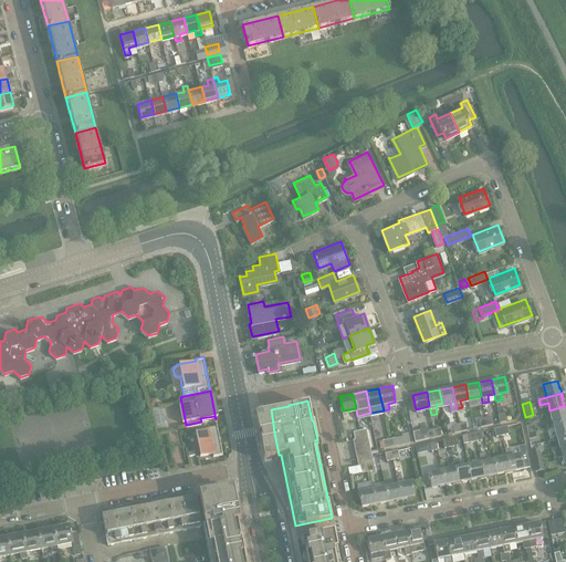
[(565,413),(564,406),(549,410),(554,423),(565,418),(565,413)]
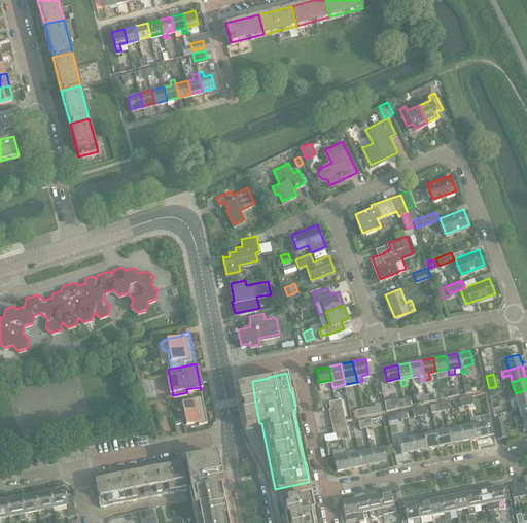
[(526,389),(516,393),(519,406),(526,403),(526,389)]
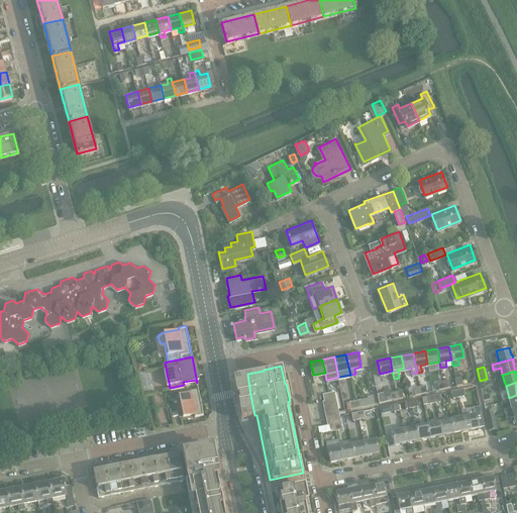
[(182,393),(179,394),(180,394),(184,413),(183,413),(183,414),(195,411),(195,413),(194,413),(195,414),(203,412),(198,385),(197,386),(181,390),(182,393)]
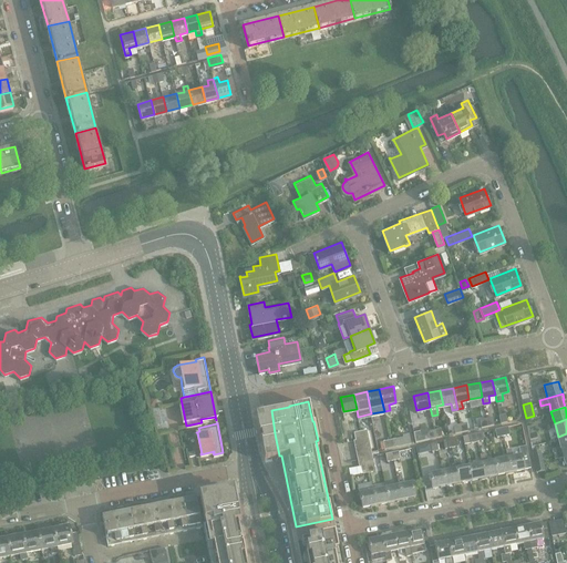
[(430,437),(429,432),(421,433),(420,428),(413,430),(415,440),(430,437)]
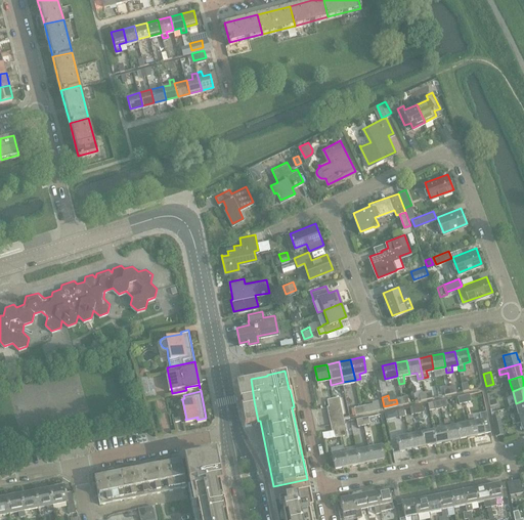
[(373,401),(365,402),(367,409),(380,406),(378,398),(372,399),(373,401)]
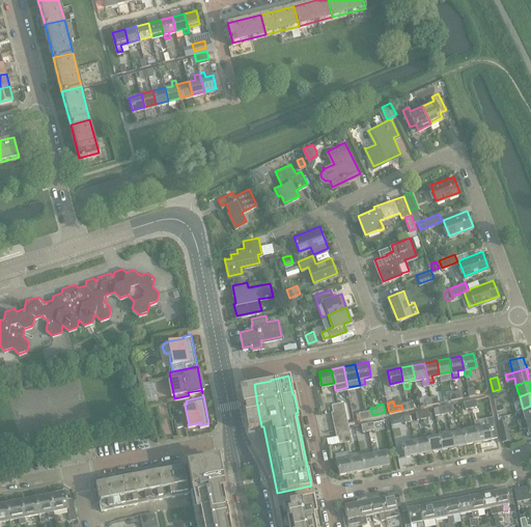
[(518,418),(519,422),(530,418),(530,406),(523,409),(525,416),(518,418)]
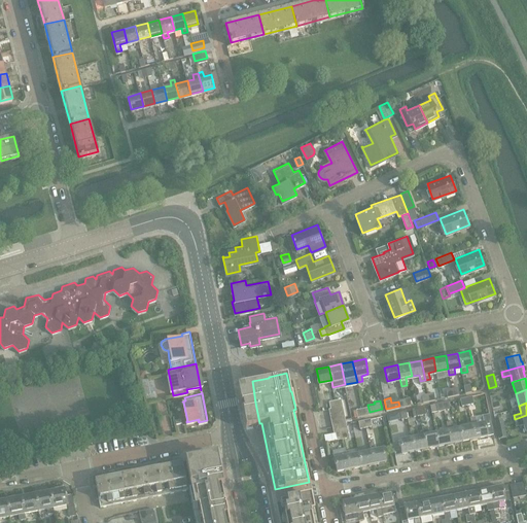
[(342,404),(337,405),(329,407),(330,413),(344,410),(342,404)]
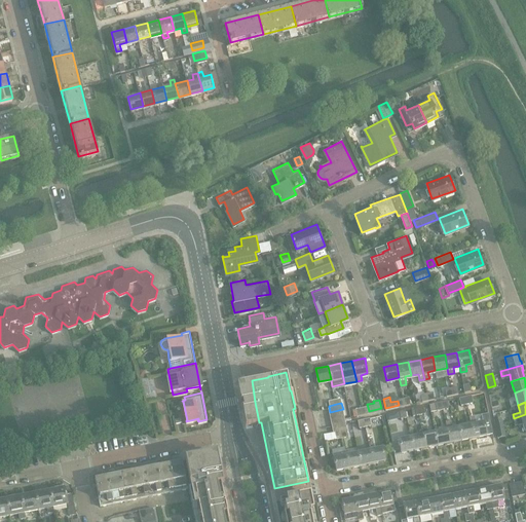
[(343,409),(330,412),(331,418),(344,415),(343,409)]
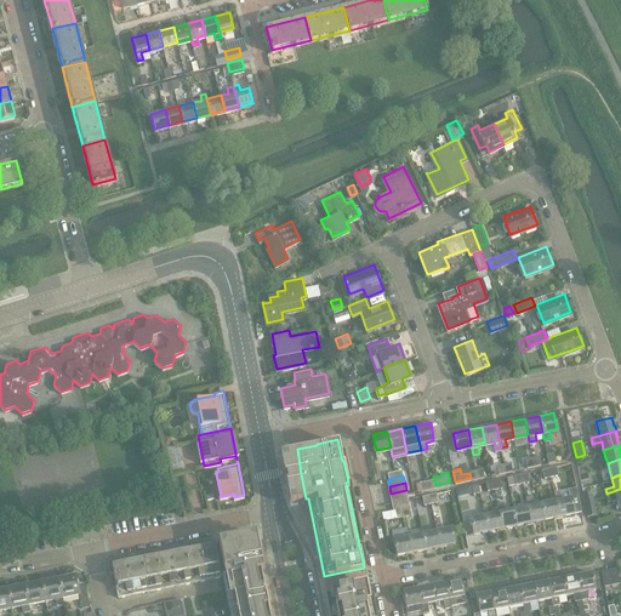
[(554,489),(556,497),(559,513),(574,511),(581,509),(576,485),(568,486),(570,495),(562,496),(560,488),(554,489)]
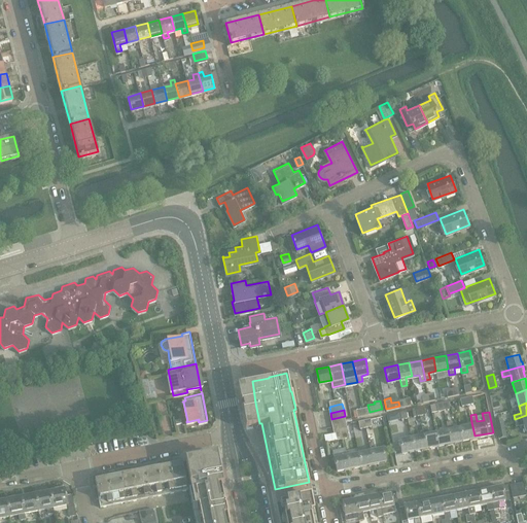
[(526,415),(515,419),(516,424),(524,422),(526,429),(526,428),(526,415)]
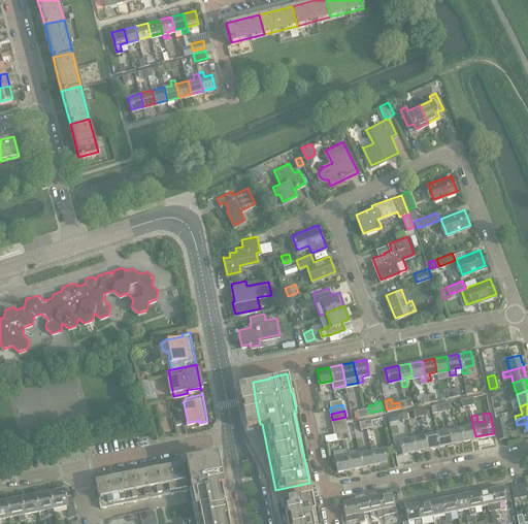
[(345,417),(332,420),(333,425),(347,423),(345,417)]
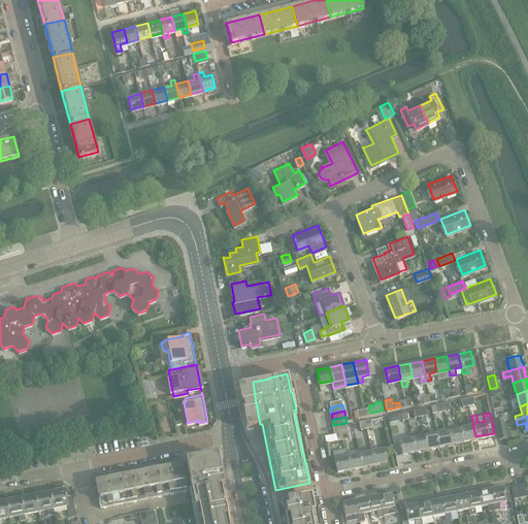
[(447,421),(449,428),(451,441),(463,439),(461,426),(454,427),(453,420),(447,421)]
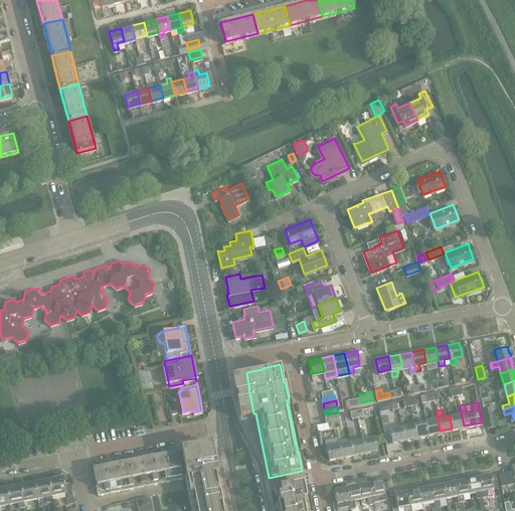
[(338,412),(325,414),(326,420),(334,419),(339,417),(338,412)]
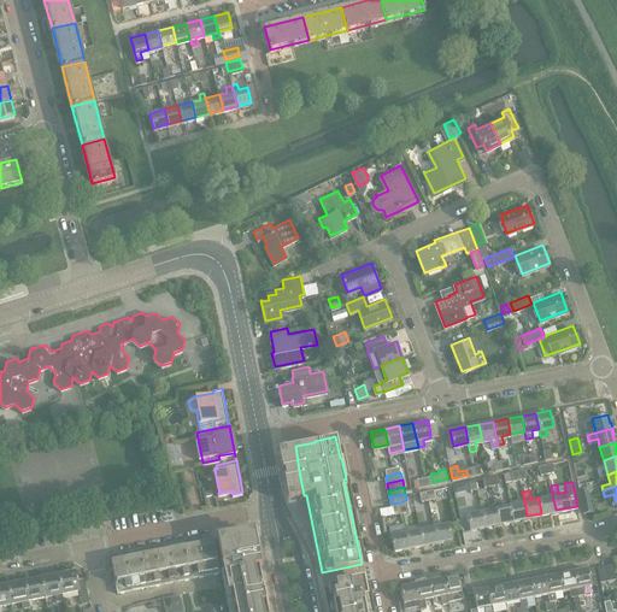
[(552,494),(539,498),(541,513),(556,510),(552,494)]
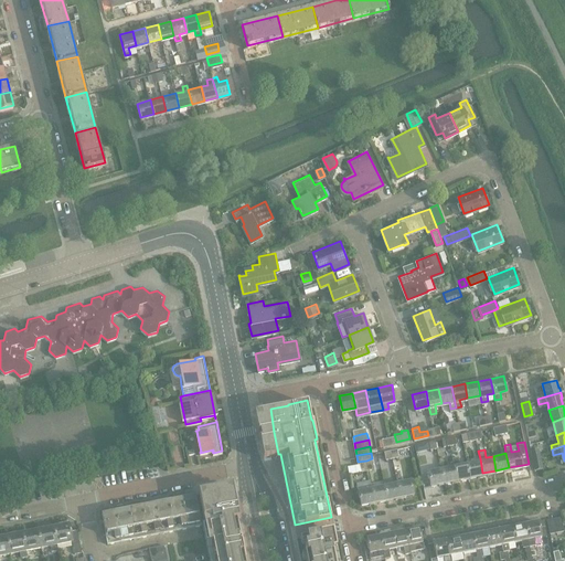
[(540,453),(532,455),(534,468),(542,466),(540,453)]
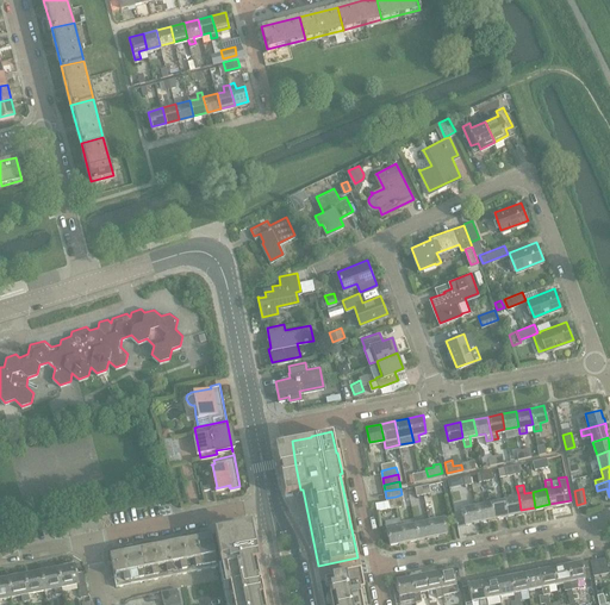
[(489,492),(490,500),(493,516),(508,513),(504,497),(496,499),(495,491),(489,492)]
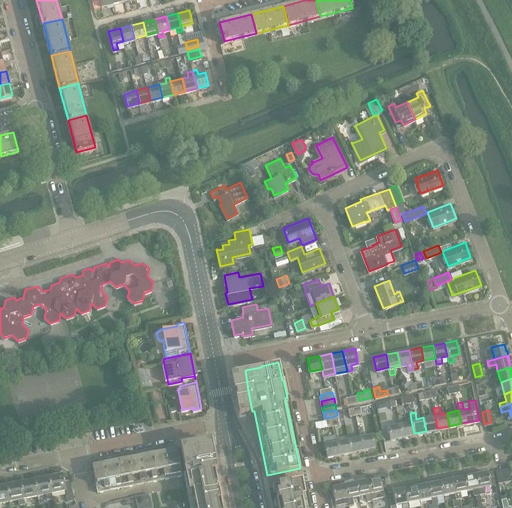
[(435,415),(423,417),(426,431),(437,428),(435,415)]
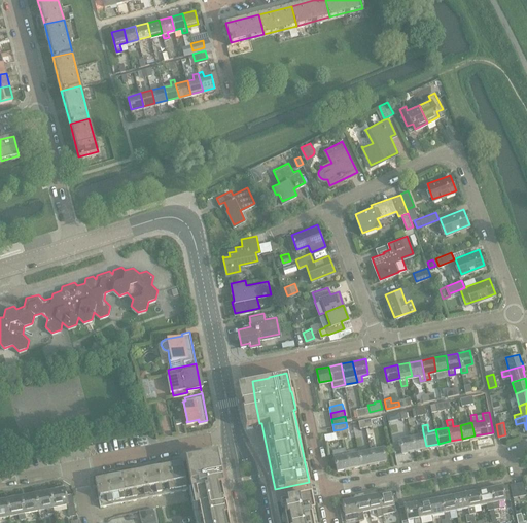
[(342,429),(334,430),(336,430),(337,438),(343,437),(342,429)]
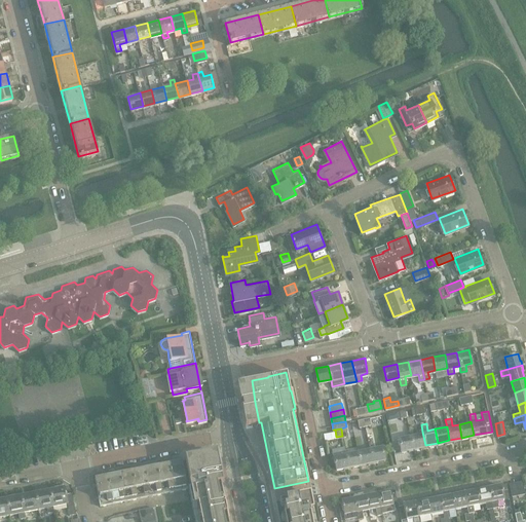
[(422,432),(410,434),(413,447),(425,445),(422,432)]
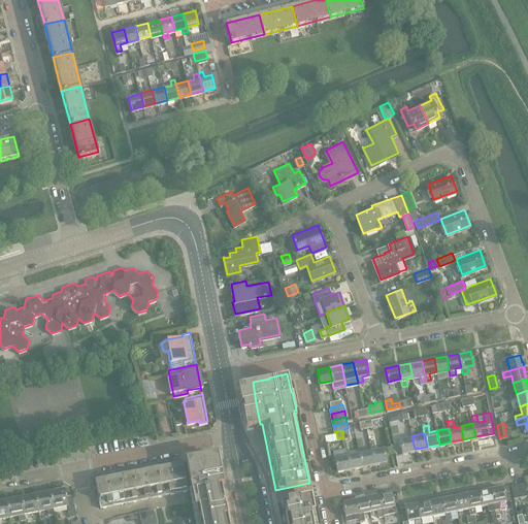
[(415,449),(411,435),(399,438),(402,452),(415,449)]
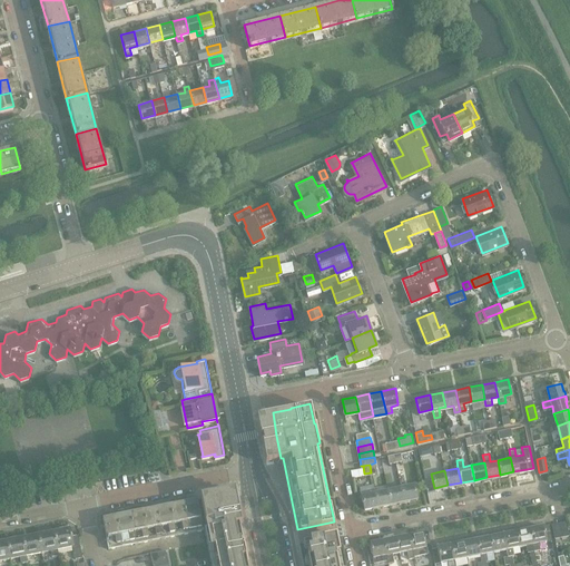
[(374,490),(373,482),(360,485),(364,507),(377,505),(374,490)]
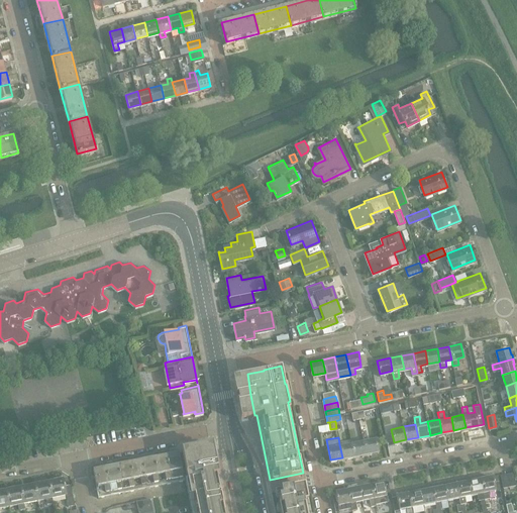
[(376,437),(364,439),(367,452),(379,450),(376,437)]
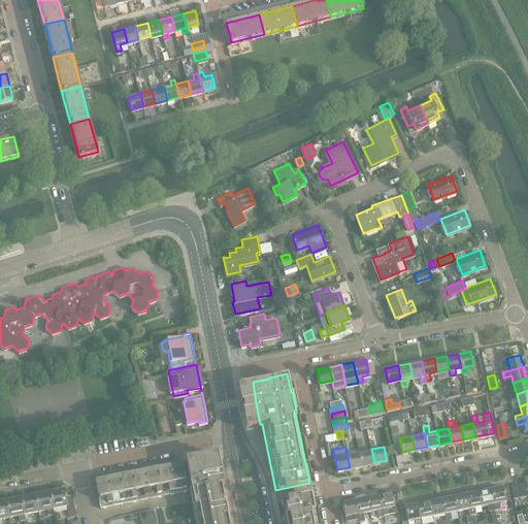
[(371,449),(359,451),(362,465),(374,462),(371,449)]
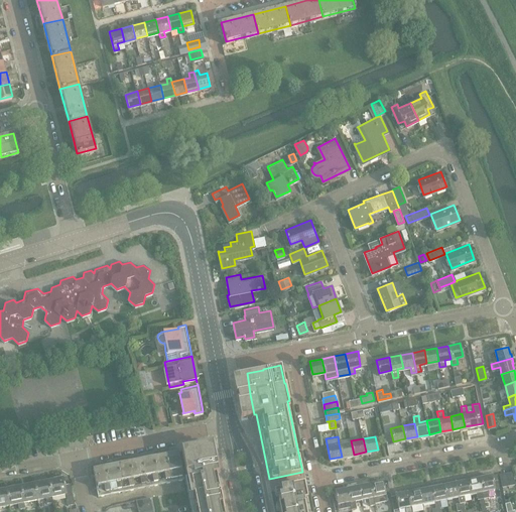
[(351,440),(339,443),(342,457),(354,455),(351,440)]
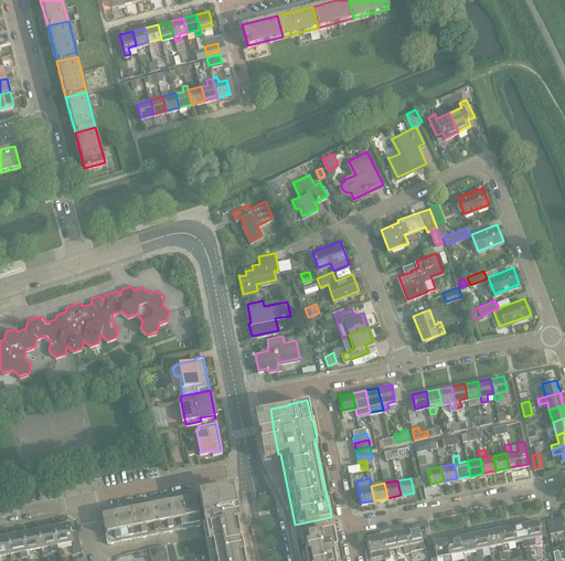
[(233,484),(232,484),(198,490),(199,495),(195,495),(201,522),(202,522),(209,560),(244,560),(244,556),(246,556),(235,500),(236,500),(233,484)]
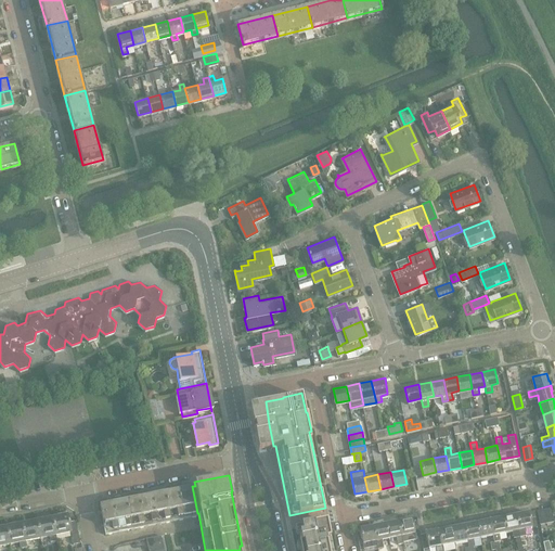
[(190,483),(178,486),(183,516),(196,514),(190,483)]
